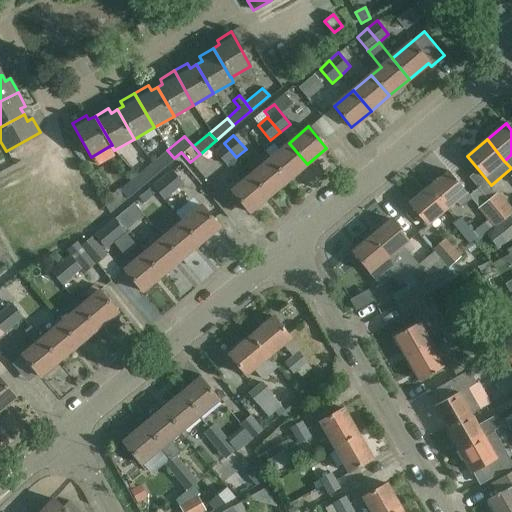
[(236,157),(224,143),(215,151),(227,165),(236,157)]
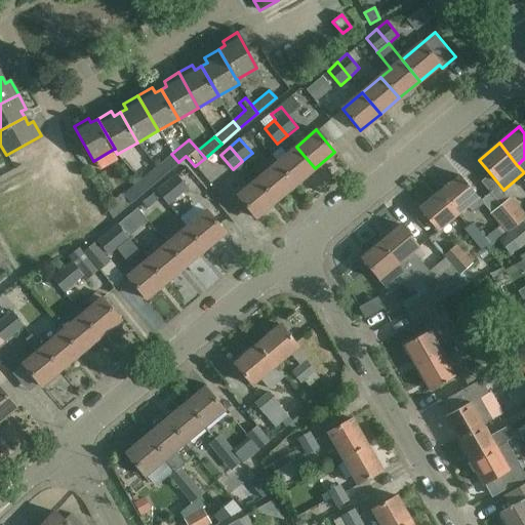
[(277,163),(294,185),(315,168),(296,147),(277,163)]
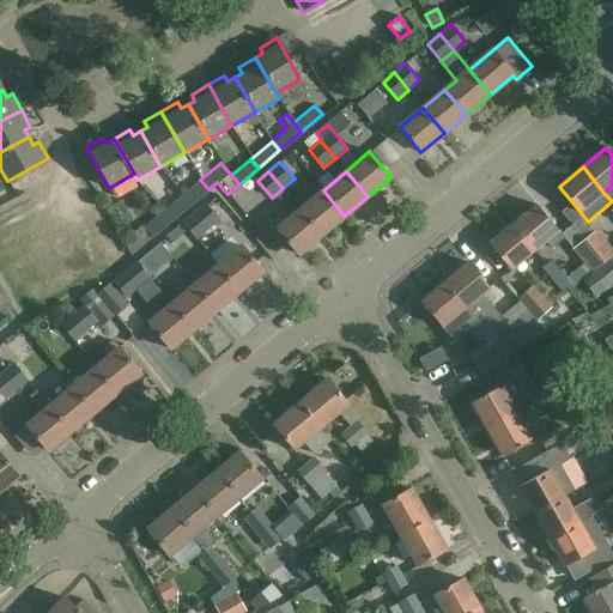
[(187,207),(208,189),(200,180),(178,198),(187,207)]
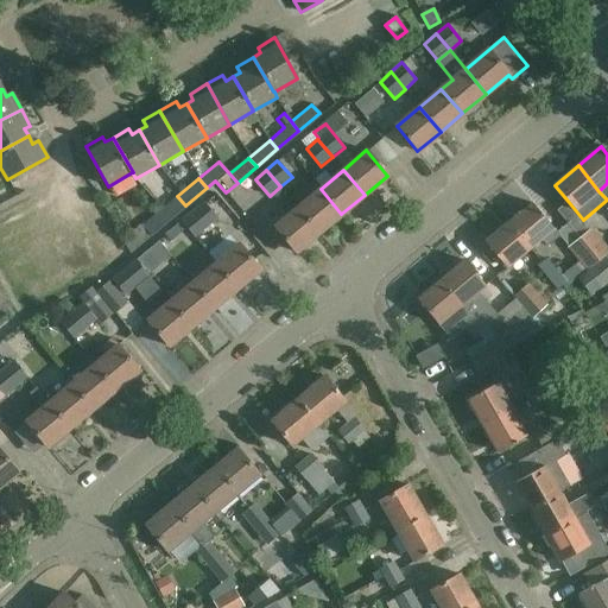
[(297,208),(318,233),(341,214),(321,189),(297,208)]
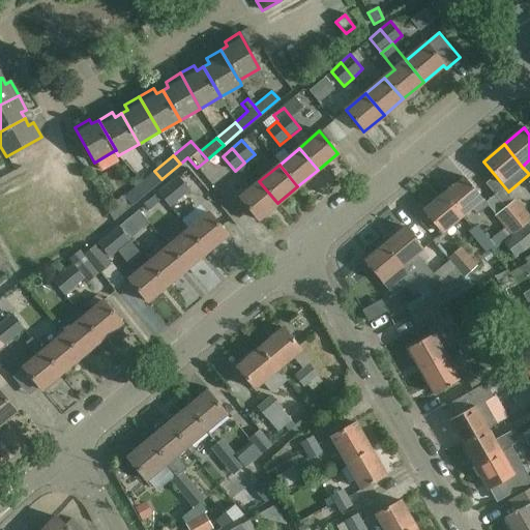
[(154,171),(141,182),(148,190),(162,179),(154,171)]
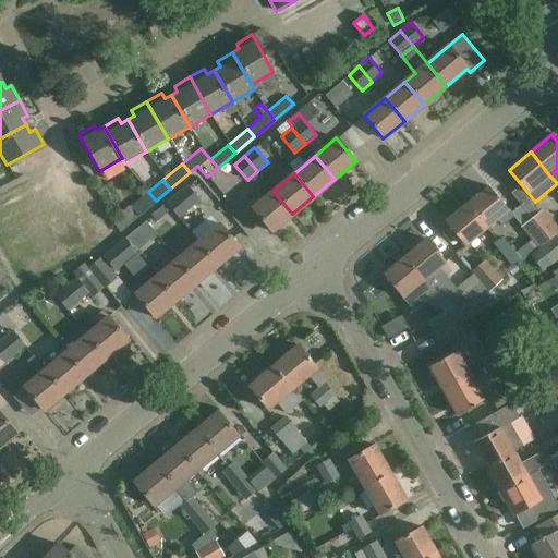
[(542,209),(535,202),(521,184),(510,193),(520,205),(532,218),(542,209)]
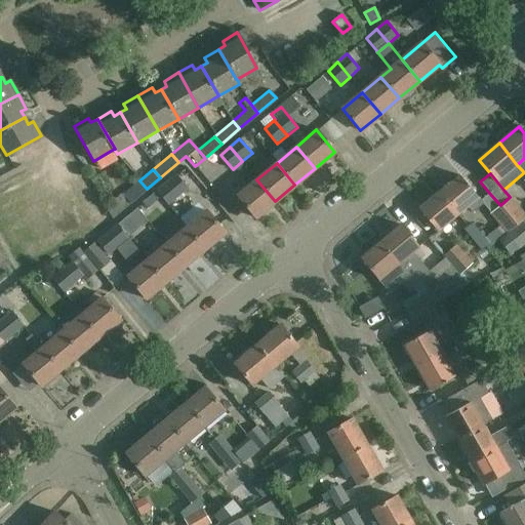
[(147,189),(139,180),(134,174),(128,179),(133,186),(123,195),(122,194),(105,208),(113,217),(147,189)]
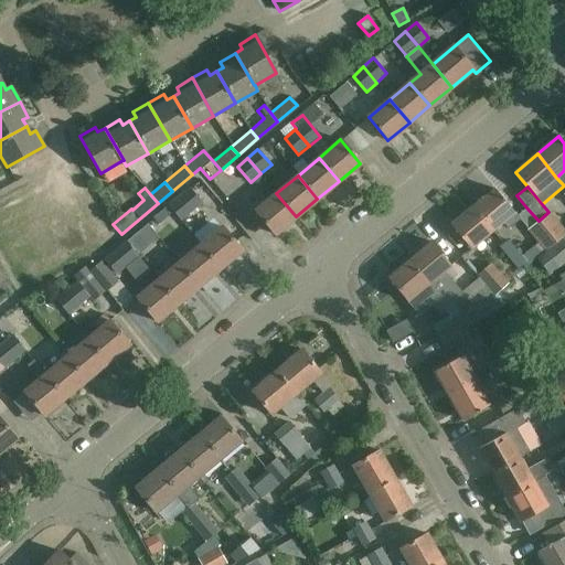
[(178,196),(191,212),(202,203),(189,188),(178,196)]
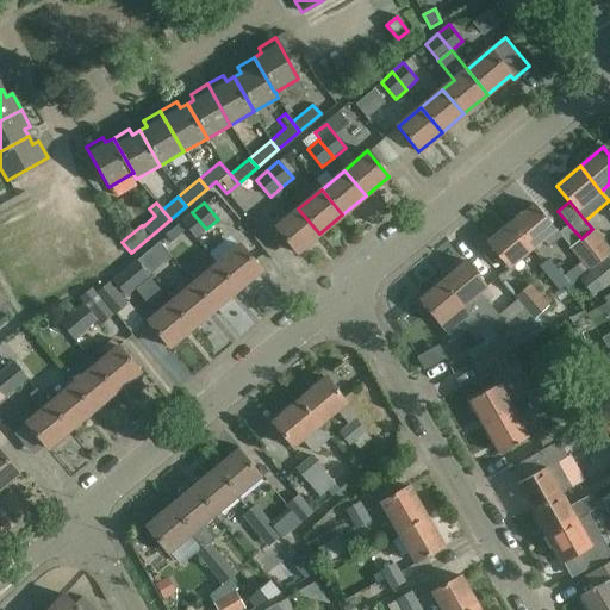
[(521,236),(533,250),(543,241),(549,248),(561,236),(534,205),(511,224),(521,236)]
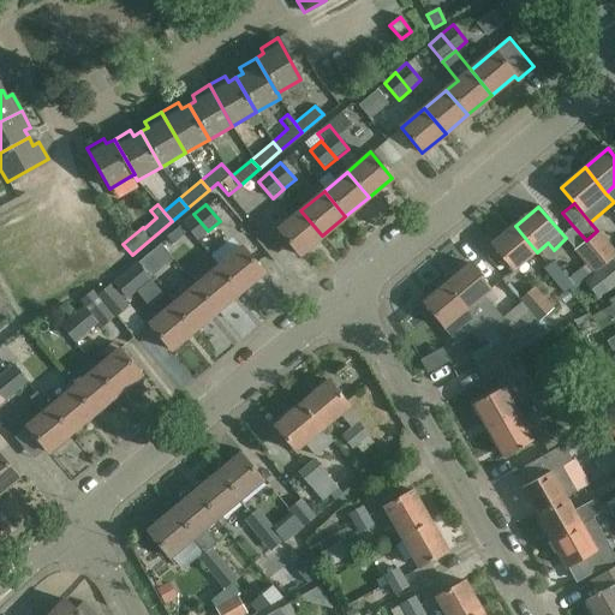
[(322,236),(300,210),(278,230),(299,255),(322,236)]
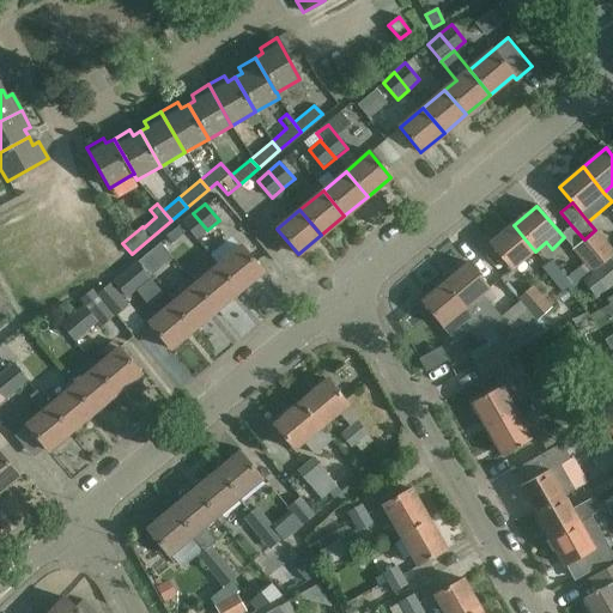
[(207,230),(193,213),(182,223),(188,231),(196,240),(207,230)]
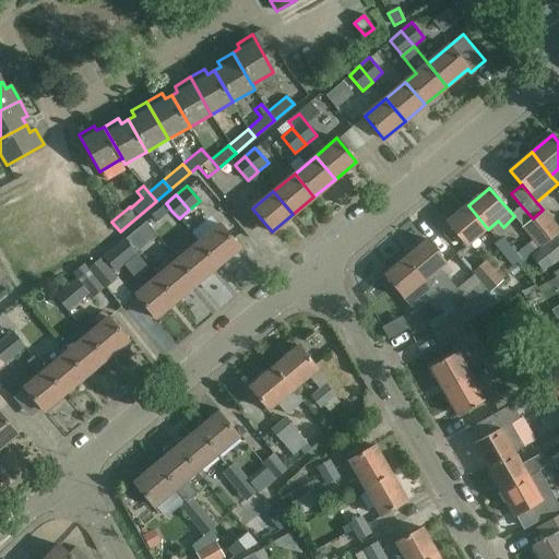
[(157,223),(171,211),(166,203),(152,216),(157,223)]
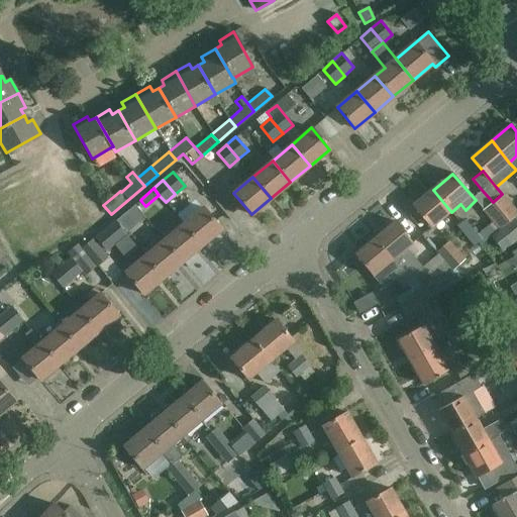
[(441,200),(433,190),(413,207),(431,228),(451,212),(441,200)]
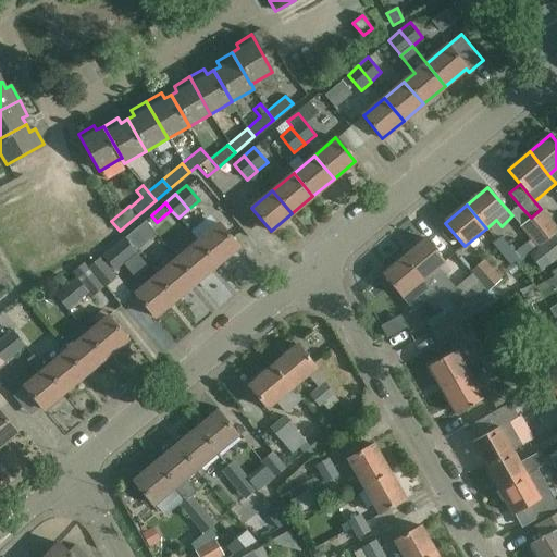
[(531,218),(547,239),(556,231),(556,227),(541,209),(531,218)]
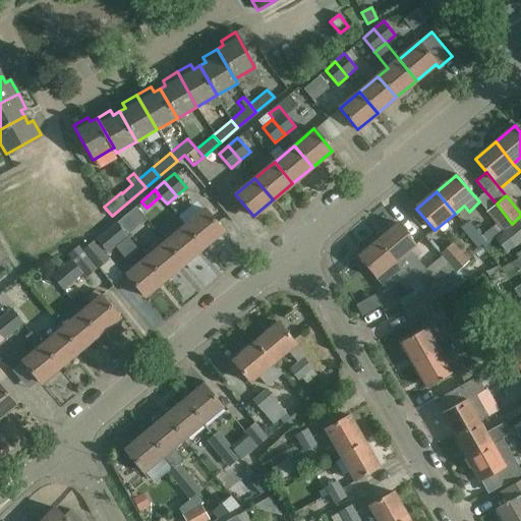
[(503,231),(512,224),(497,204),(486,212),(503,231)]
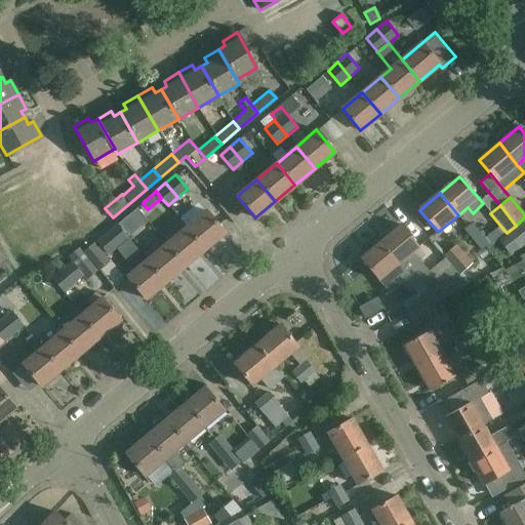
[(187,227),(204,249),(225,233),(206,210),(187,227)]
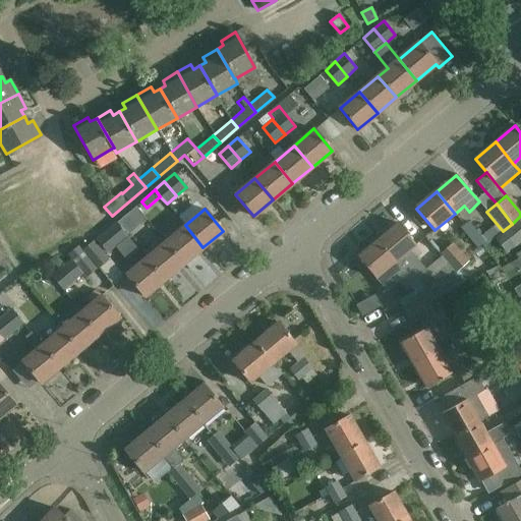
[(114,221),(105,230),(117,244),(127,236),(114,221)]
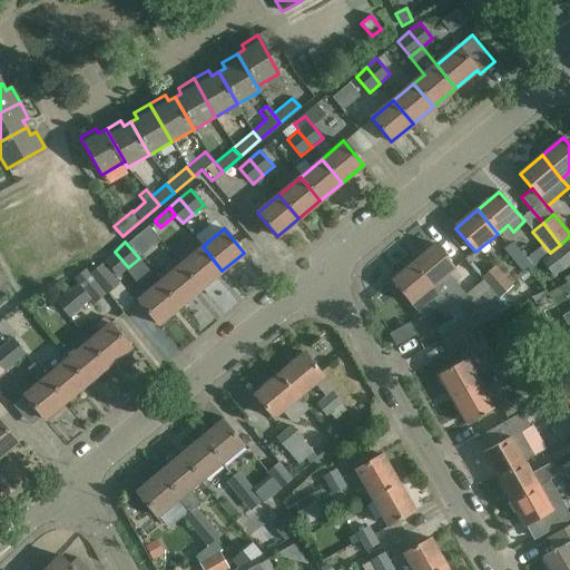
[(553,276),(569,263),(569,244),(568,242),(542,262),(553,276)]
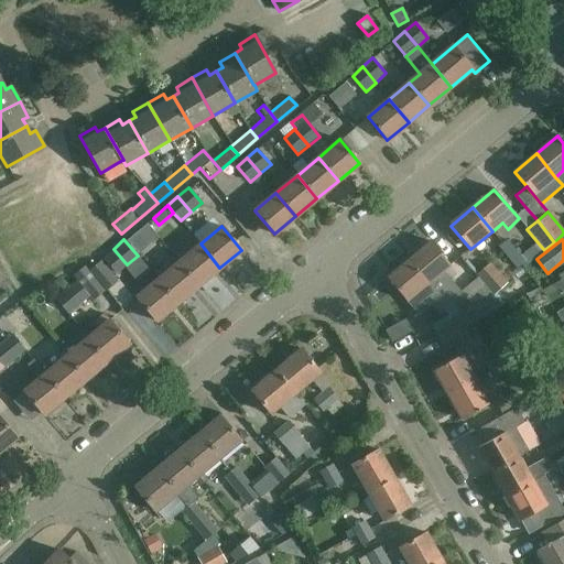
[(499,248),(507,259),(516,251),(508,241),(499,248)]
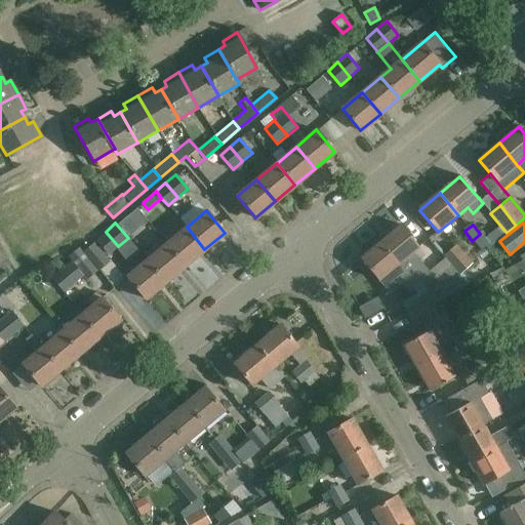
[(413,290),(421,283),(431,275),(412,253),(419,247),(401,226),(380,243),(409,277),(405,281),(413,290)]
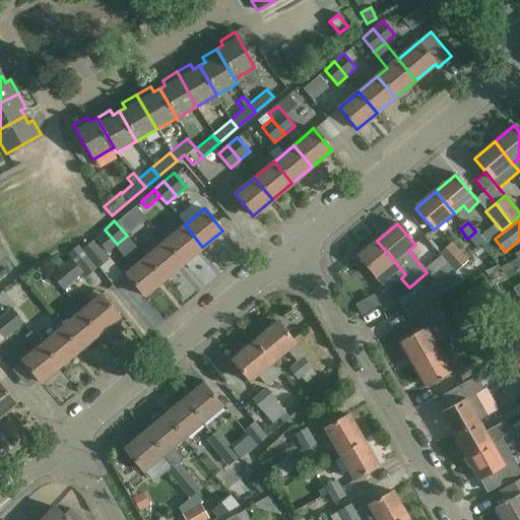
[(165,241),(183,263),(202,247),(185,224),(165,241)]
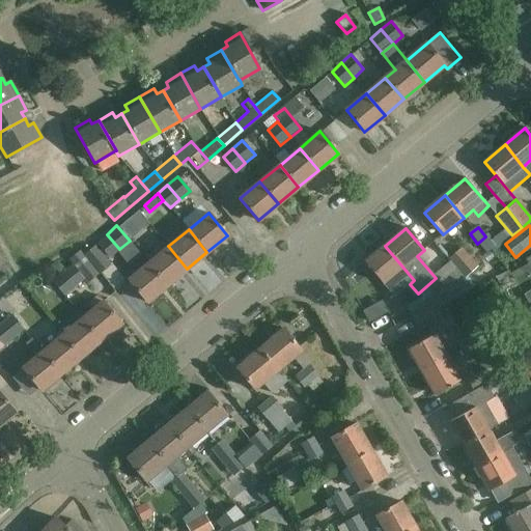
[(109,258),(119,249),(107,234),(96,243),(109,258)]
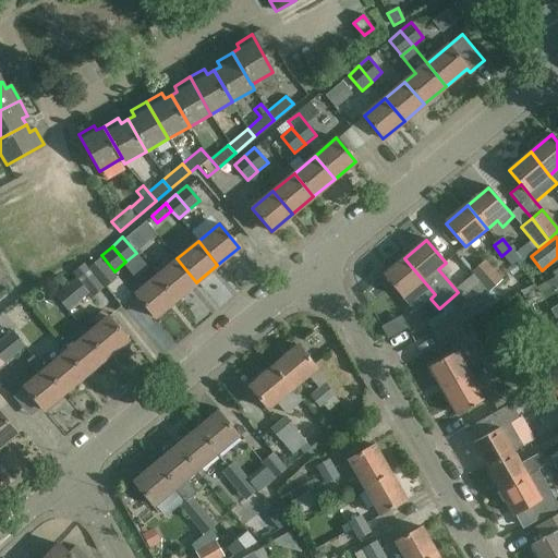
[(510,266),(519,259),(510,249),(501,256),(510,266)]
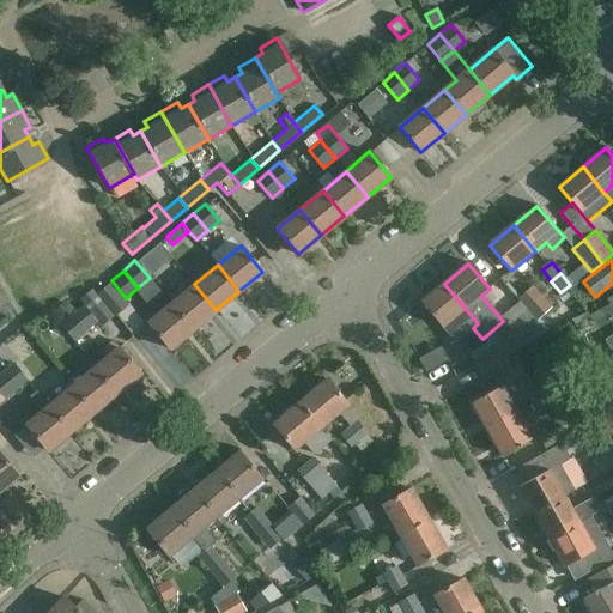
[(473,328),(478,323),(444,284),(442,281),(439,281),(432,286),(432,290),(435,292),(422,303),(455,343),(473,328)]
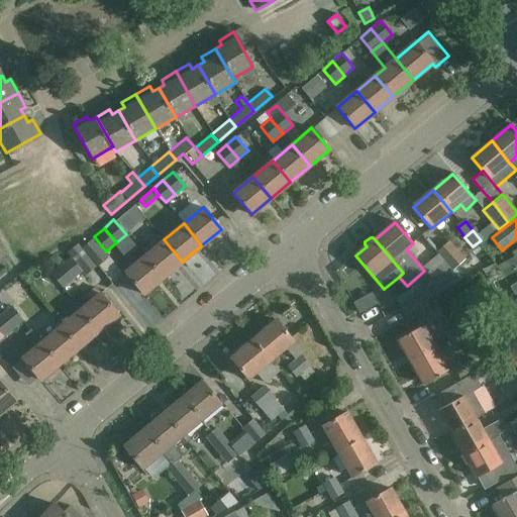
[(83,246),(98,266),(109,256),(94,238),(83,246)]
